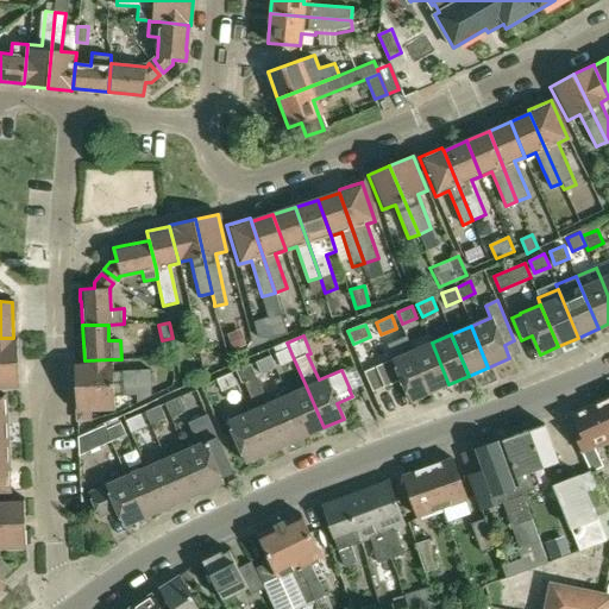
[(0,362),(17,362),(16,338),(13,338),(0,338),(0,362)]
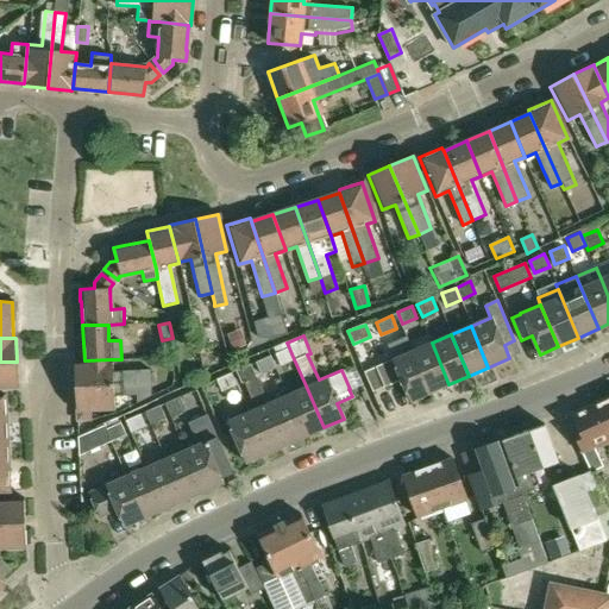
[(294,359),(288,345),(287,343),(274,349),(282,365),(294,359)]
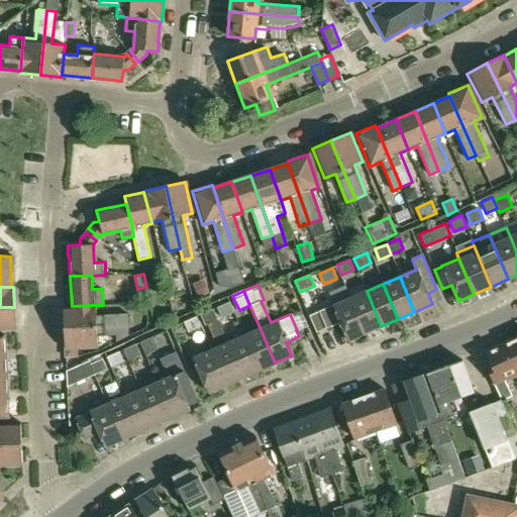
[(367,291),(349,298),(365,333),(381,326),(367,291)]
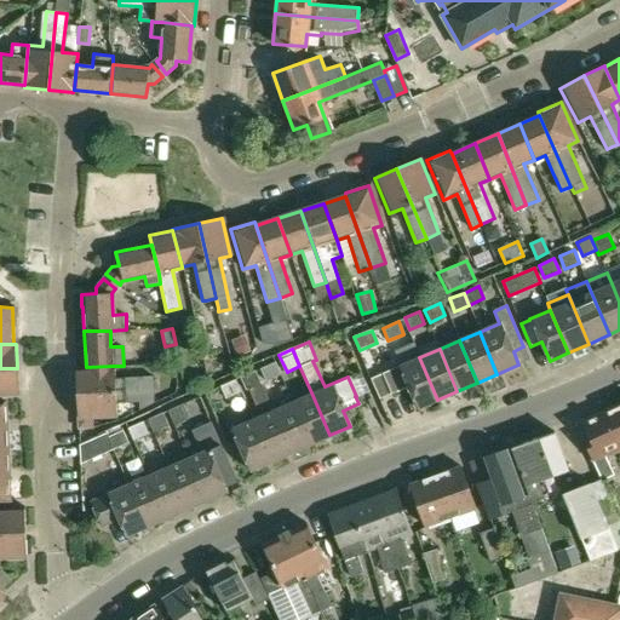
[(419,357),(400,366),(384,373),(392,394),(408,386),(417,408),(437,400),(419,357)]
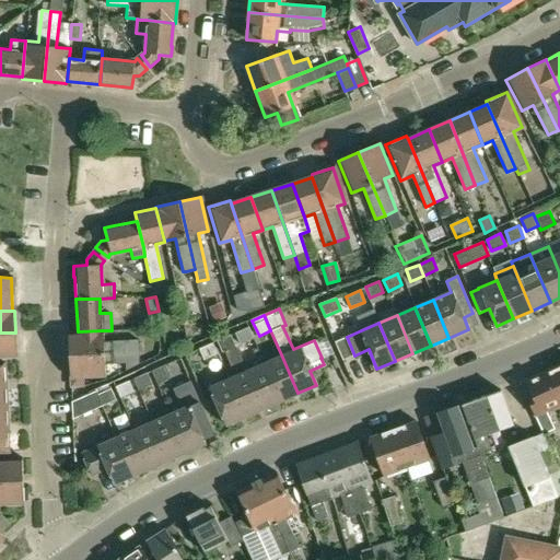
[(248,327),(236,333),(242,343),(254,338),(248,327)]
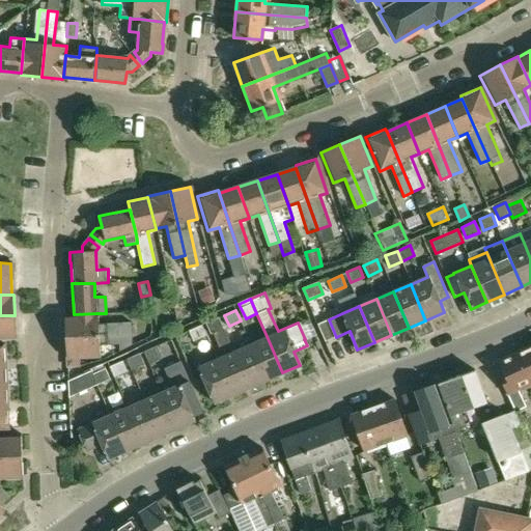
[(65,335),(113,333),(132,333),(132,323),(98,325),(96,313),(74,314),(64,315),(65,335)]
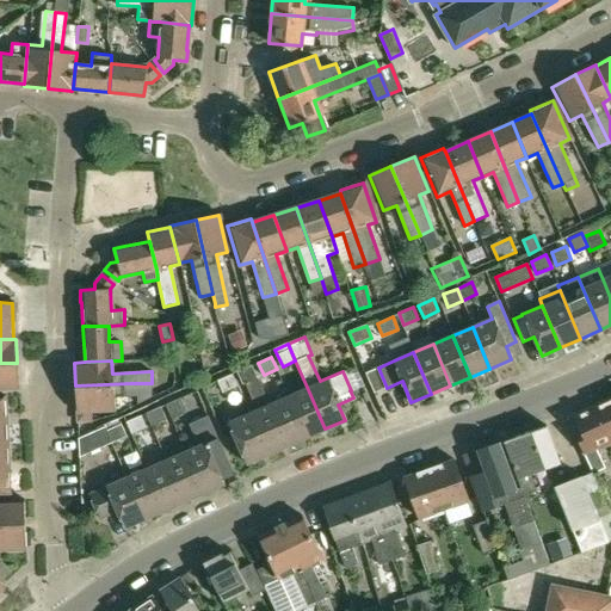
[(17,363),(0,363),(0,388),(18,388),(18,387),(17,363)]
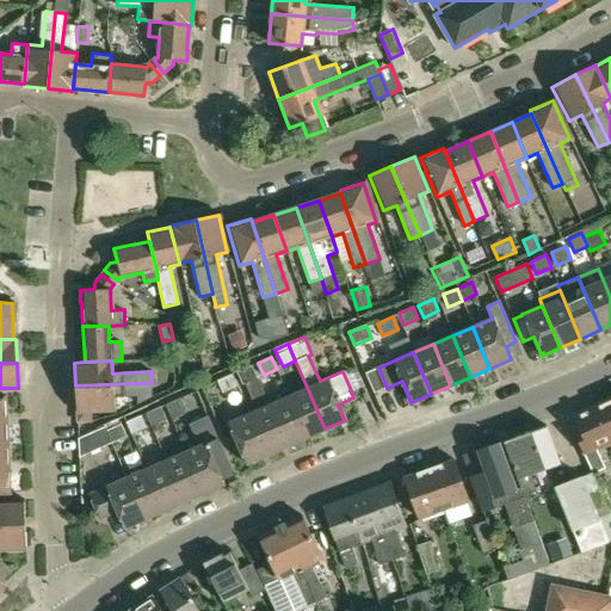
[(252,365),(238,371),(242,383),(258,377),(252,365)]
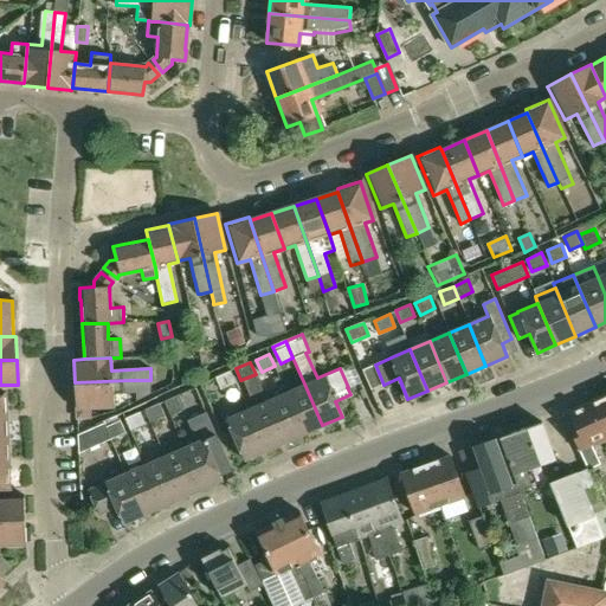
[(236,382),(231,371),(217,378),(221,389),(236,382)]
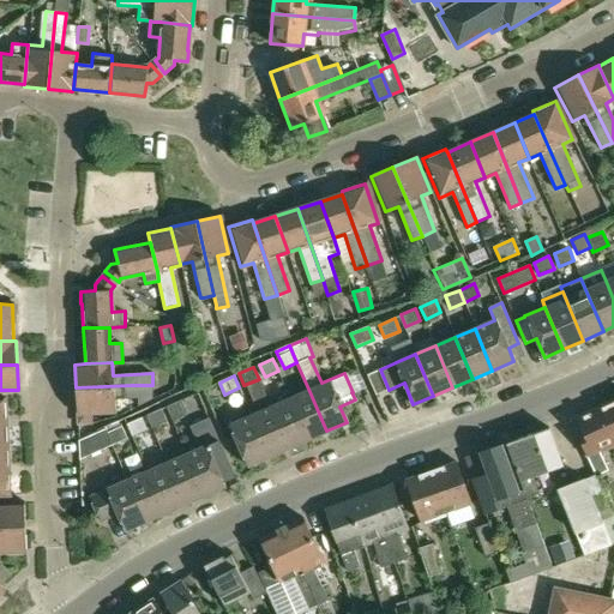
[(152,385),(131,385),(76,387),(77,425),(90,423),(90,413),(114,411),(114,397),(138,396),(139,405),(154,398),(152,385)]
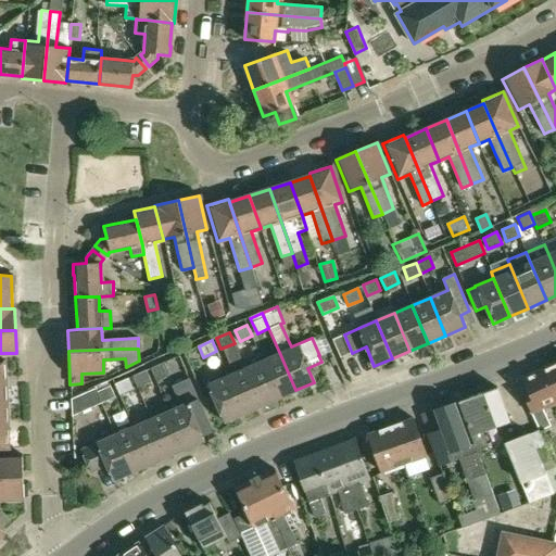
[(261,361),(277,397),(295,390),(279,352),(261,361)]
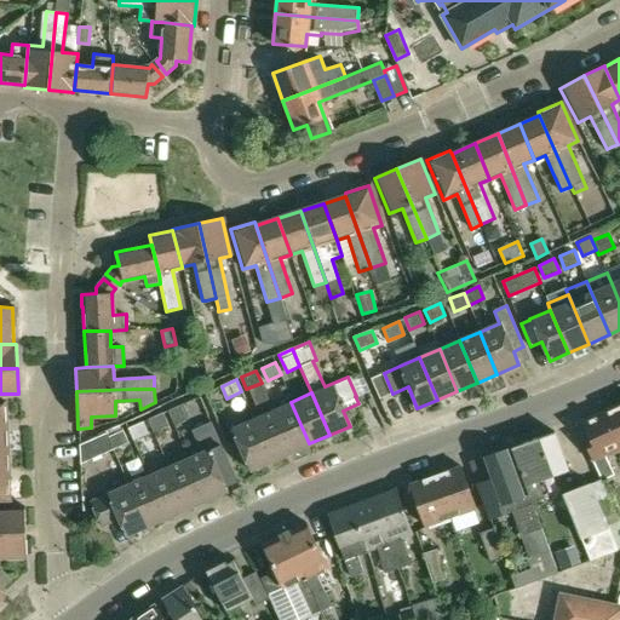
[(291,402),(271,411),(290,452),(309,443),(291,402)]
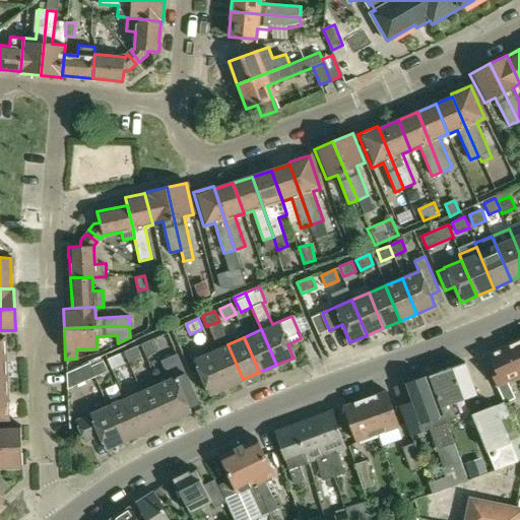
[(519,338),(504,346),(519,378),(519,376),(519,338)]
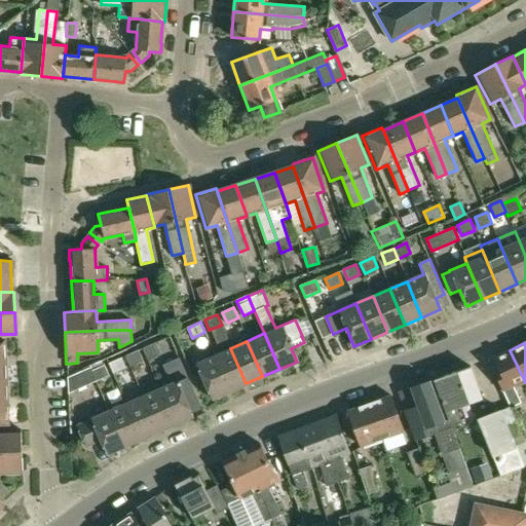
[(160,352),(155,343),(143,348),(147,359),(160,352)]
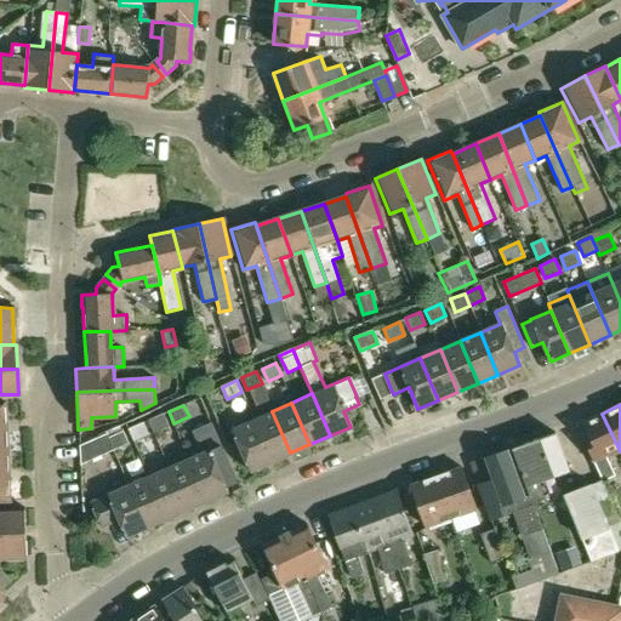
[(269,462),(290,453),(272,411),(251,420),(269,462)]
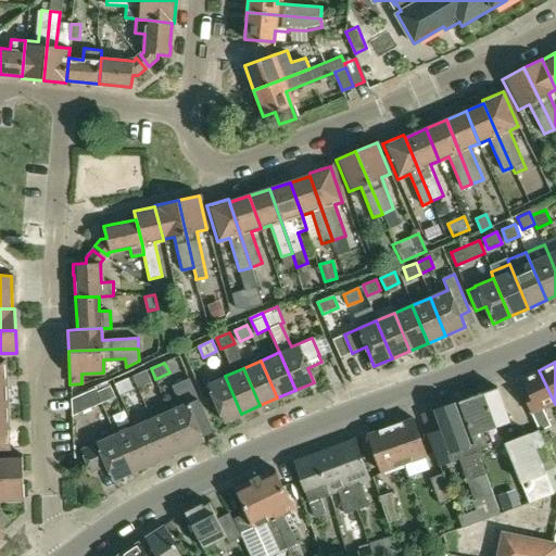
[(151,381),(147,370),(133,376),(137,387),(151,381)]
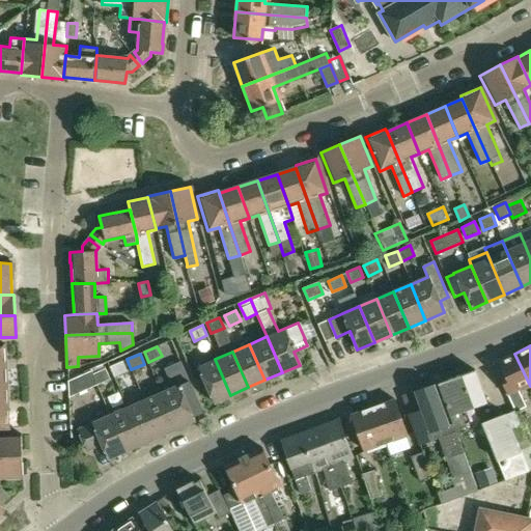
[(514,354),(497,362),(502,372),(498,375),(507,395),(514,411),(514,412),(518,410),(526,407),(519,390),(530,386),(514,354)]
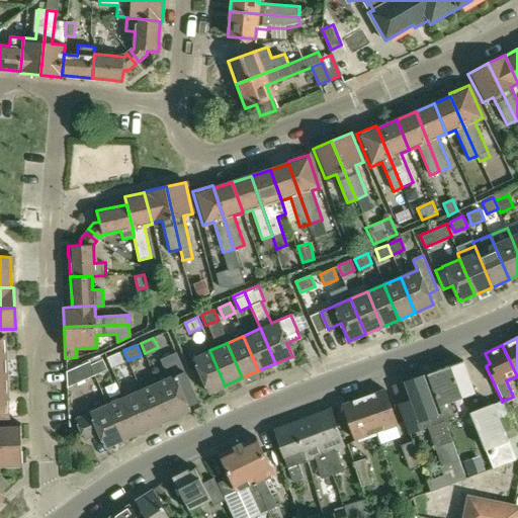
[(207,393),(225,385),(209,350),(192,357),(207,393)]
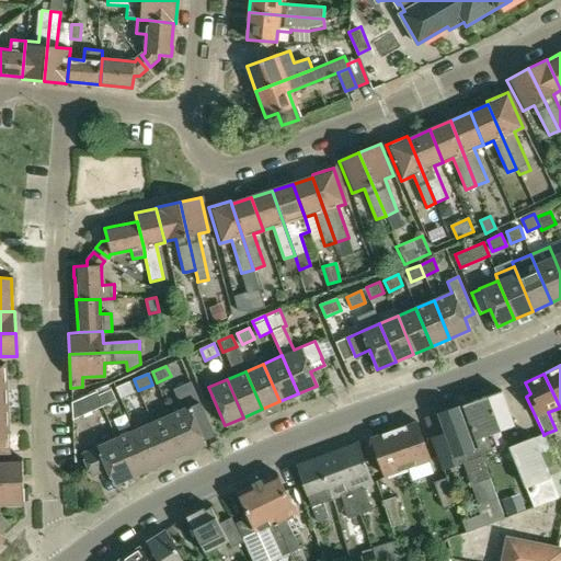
[(135,392),(129,381),(116,388),(121,399),(135,392)]
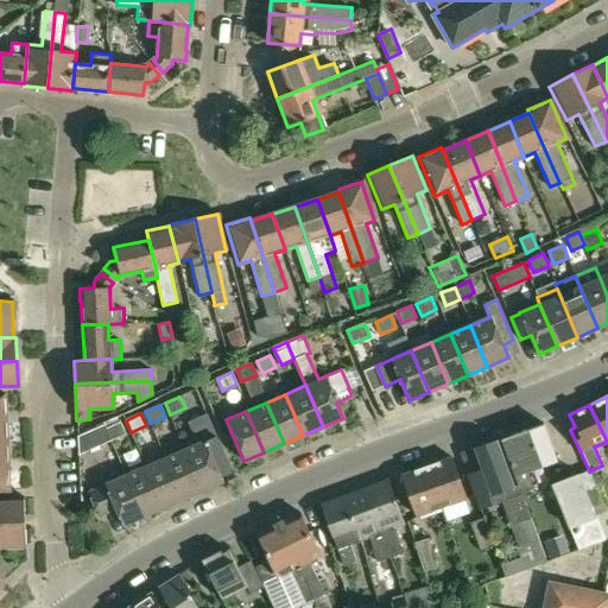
[(232,472),(216,436),(207,413),(189,422),(198,443),(185,449),(203,491),(223,482),(221,476),(232,472)]
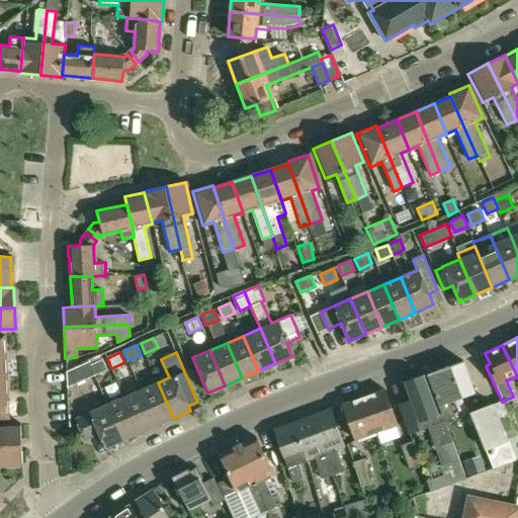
[(103,360),(93,365),(97,374),(107,370),(103,360)]
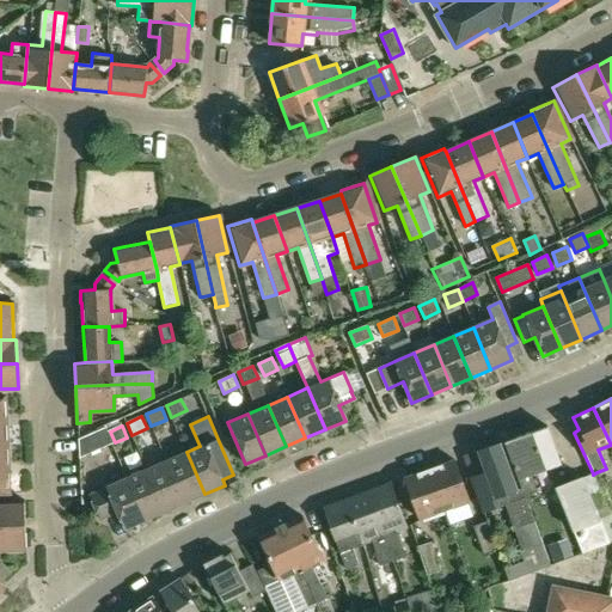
[(108,427),(78,440),(78,459),(115,442),(110,432),(108,427)]
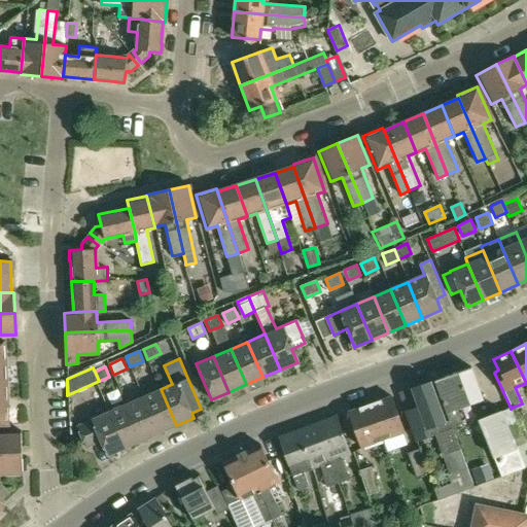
[(481,400),(469,369),(458,373),(457,372),(457,373),(432,381),(448,421),(451,431),(453,430),(462,427),(455,410),(469,405),(481,400)]
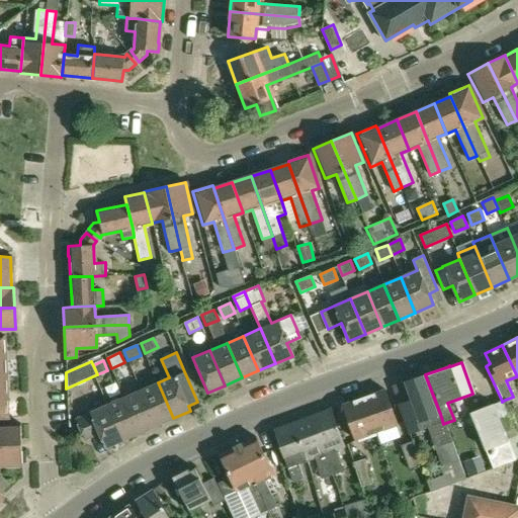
[(399,405),(398,406),(407,429),(409,434),(427,428),(434,445),(451,439),(445,423),(443,424),(440,414),(437,415),(422,375),(403,382),(409,401),(399,405)]
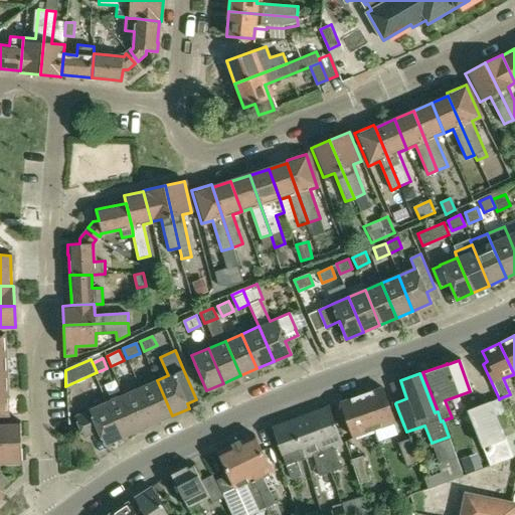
[(157,380),(140,387),(156,422),(172,415),(157,380)]
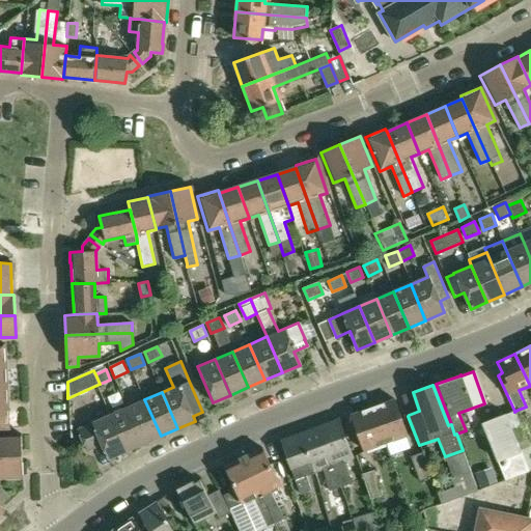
[(143,444),(161,436),(144,399),(127,407),(143,444)]
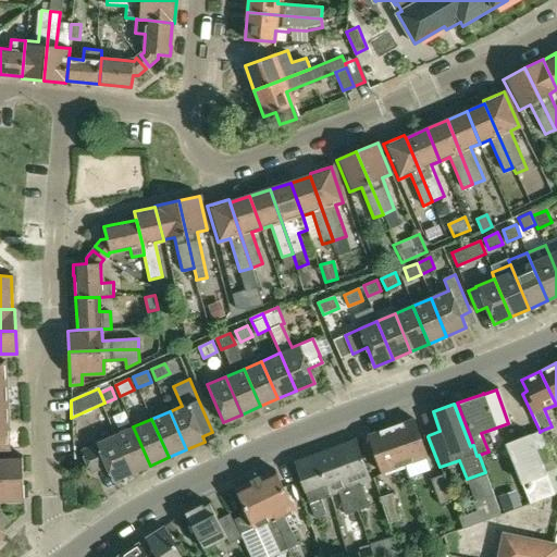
[(412,419),(388,428),(404,467),(425,458),(412,419)]
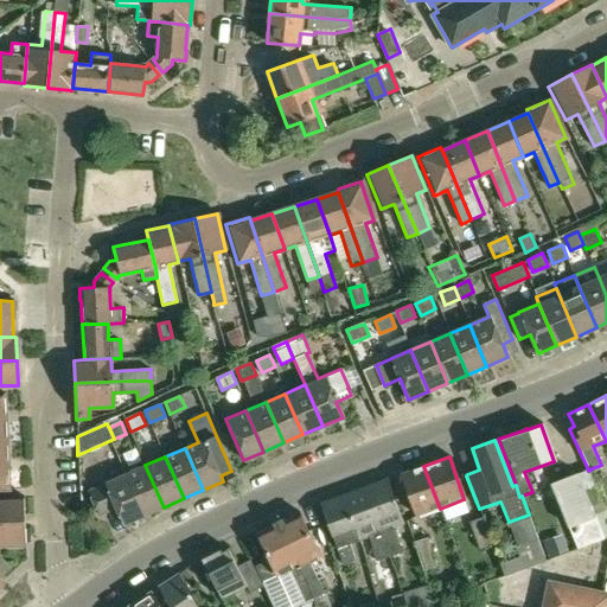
[(145,465),(126,474),(144,516),(164,508),(145,465)]
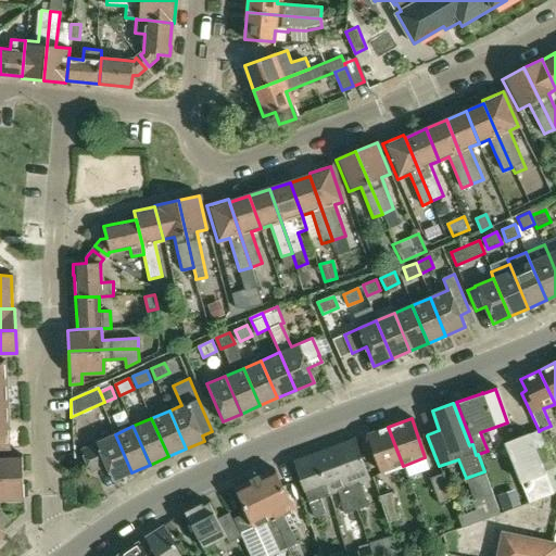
[(403,466),(388,427),(366,434),(380,474),(403,466)]
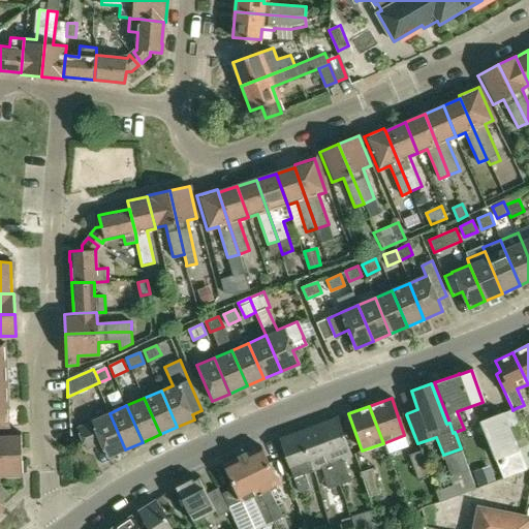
[(512,409),(502,412),(526,470),(528,468),(528,439),(516,408),(512,410),(512,409)]
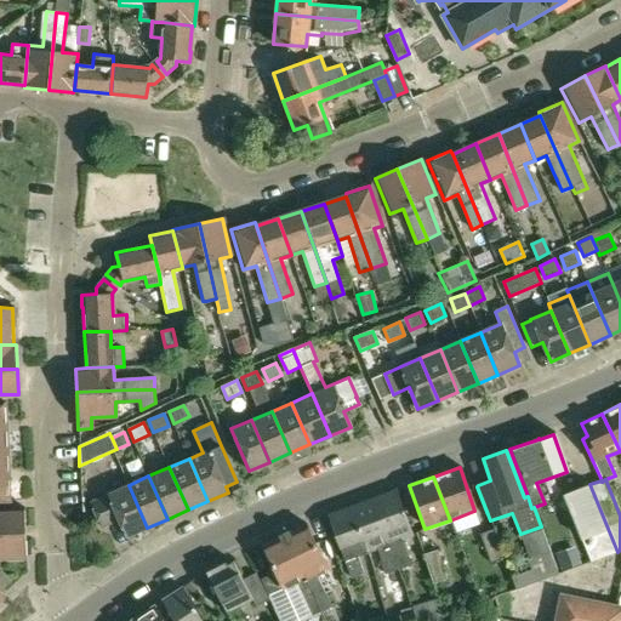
[(617,552),(590,484),(562,496),(590,563),(617,552)]
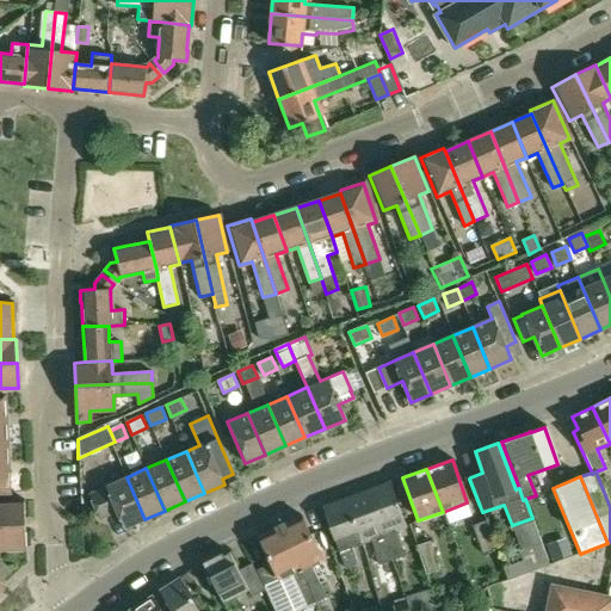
[(127,477),(105,486),(106,488),(90,495),(100,519),(117,511),(125,529),(144,519),(127,477)]
